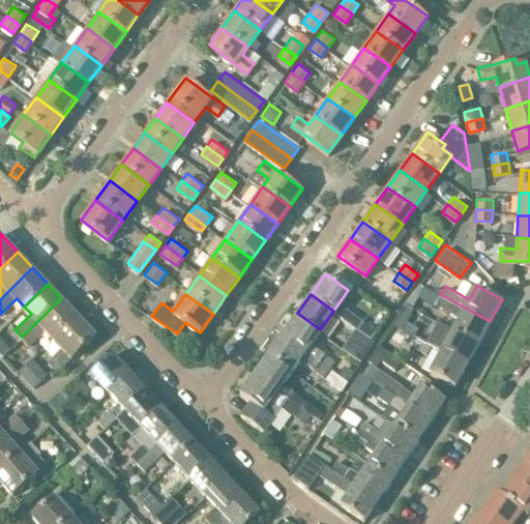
[(460,316),(452,328),(478,343),(490,321),(440,294),(436,302),(460,316)]
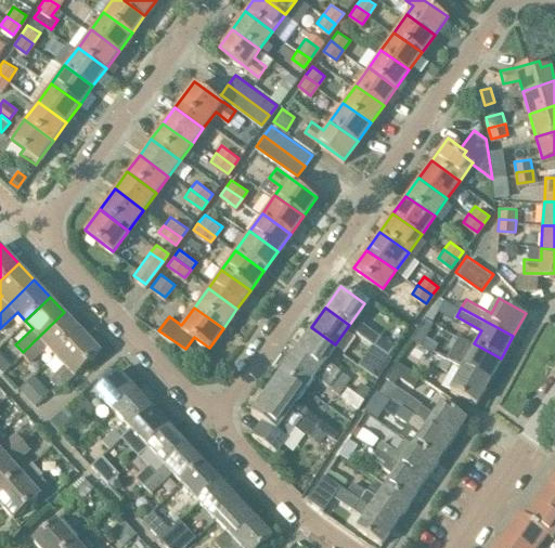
[(64,312),(23,352),(29,361),(48,344),(56,353),(81,329),(64,312)]
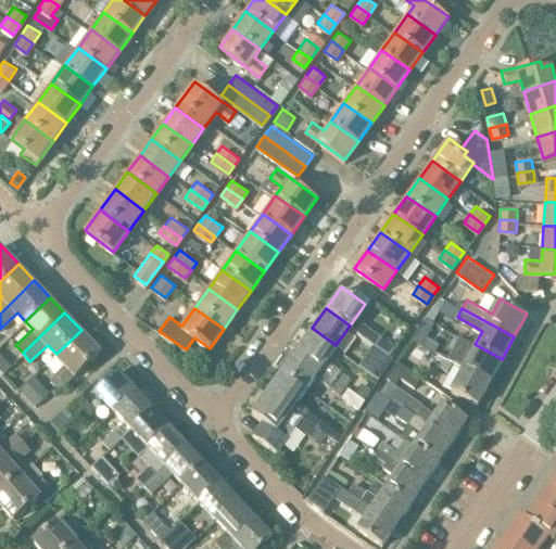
[(416,330),(412,336),(421,342),(433,321),(425,316),(416,330)]
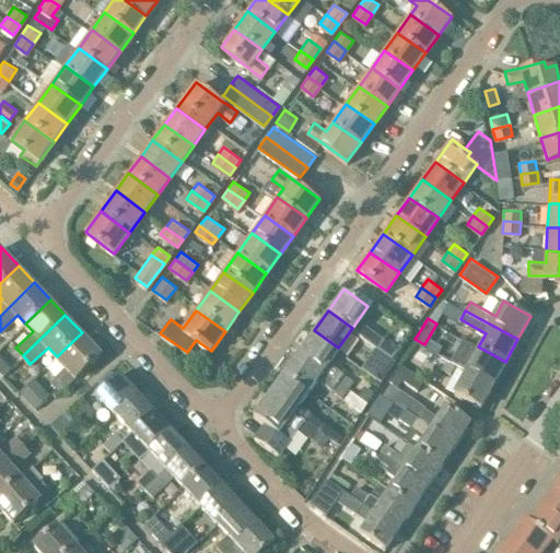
[(363,336),(363,337),(377,346),(384,338),(369,327),(363,336)]
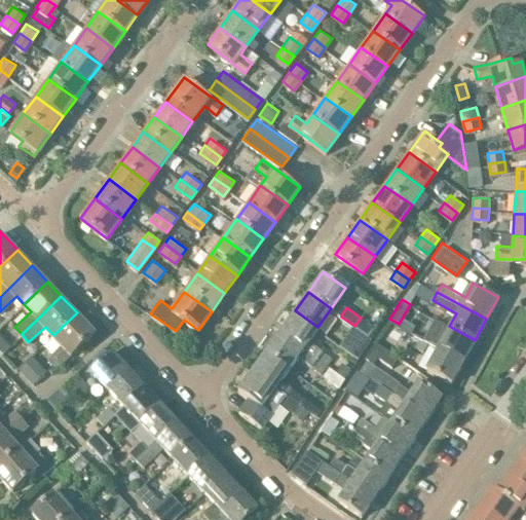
[(324,350),(309,339),(317,327),(295,310),(280,330),(318,357),(324,350)]
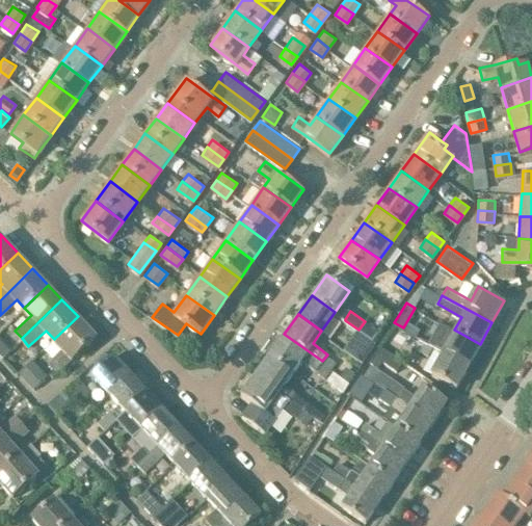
[(61,347),(52,357),(62,367),(72,358),(96,336),(78,316),(54,339),(61,347)]
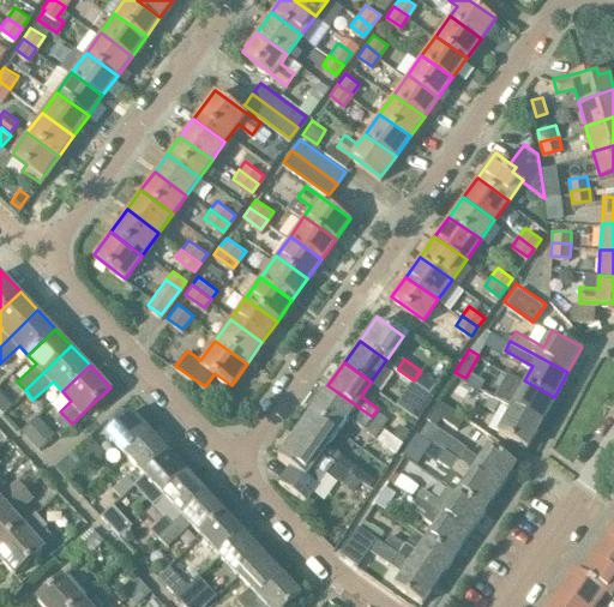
[(541,420),(554,397),(524,380),(517,395),(491,379),(483,389),(499,398),(511,404),(541,420)]
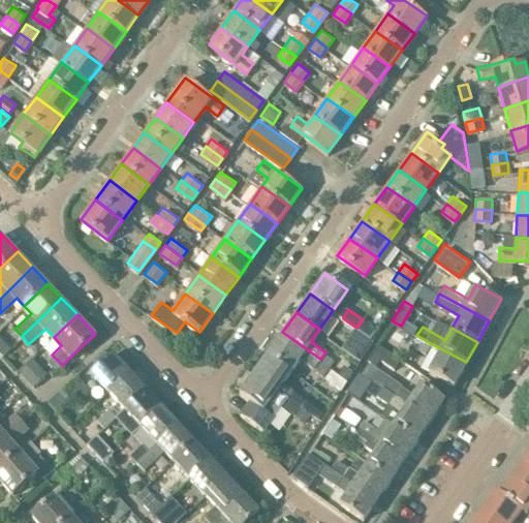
[(314,368),(320,359),(282,332),(269,351),(291,368),(300,357),(314,368)]
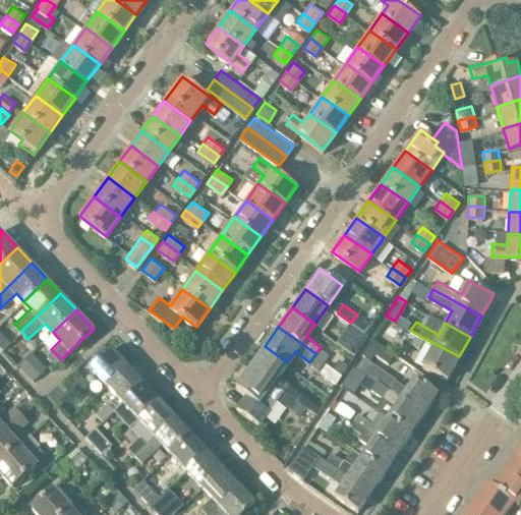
[(354,327),(346,338),(356,345),(364,335),(354,327)]
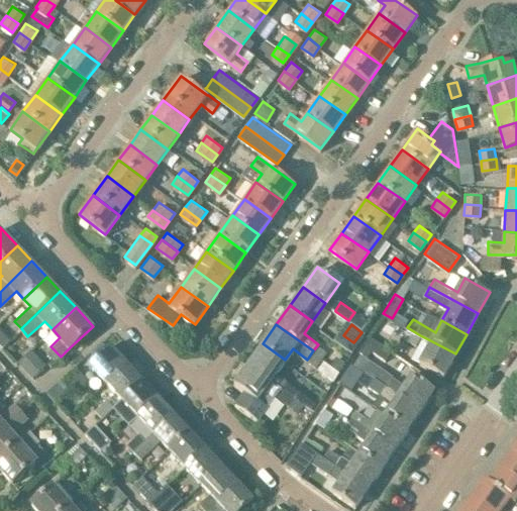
[(416,343),(420,335),(407,327),(403,335),(416,343)]
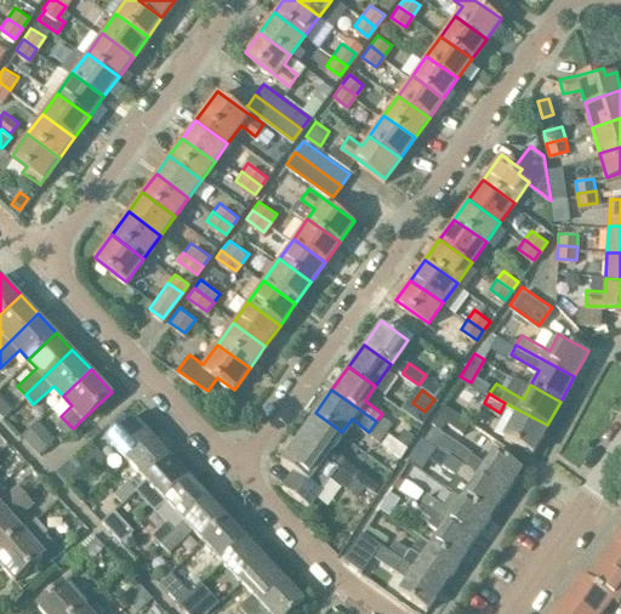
[(444,402),(431,420),(440,427),(446,420),(462,431),(471,419),(444,402)]
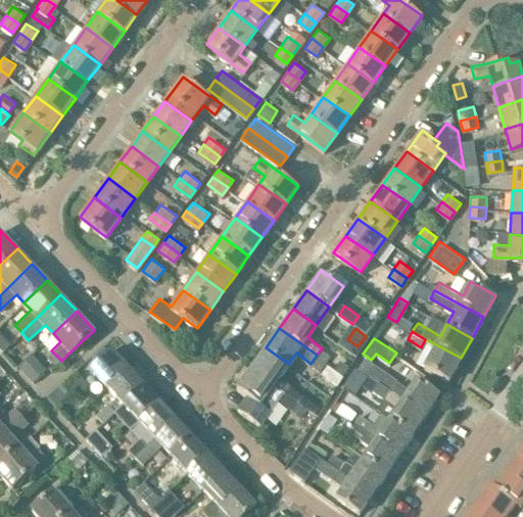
[(448,379),(461,358),(435,344),(424,366),(448,379)]
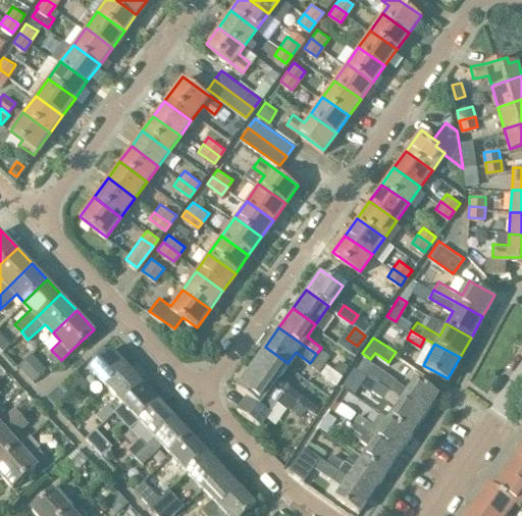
[(107,383),(127,364),(110,347),(90,365),(107,383)]
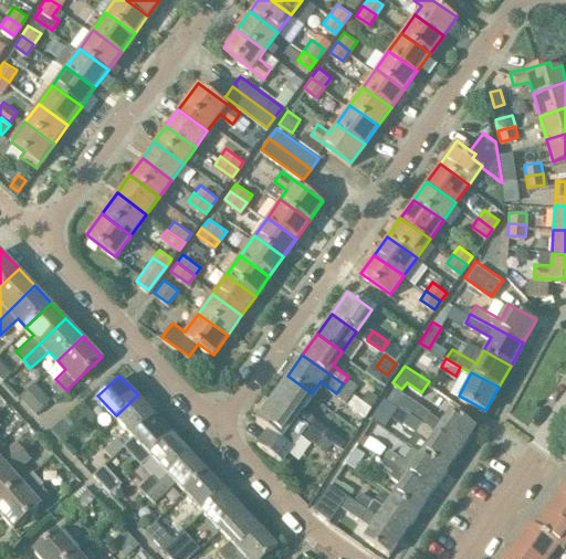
[(346,436),(303,405),(312,393),(287,376),(272,397),(322,433),(322,432),(333,440),(339,445),(346,436)]
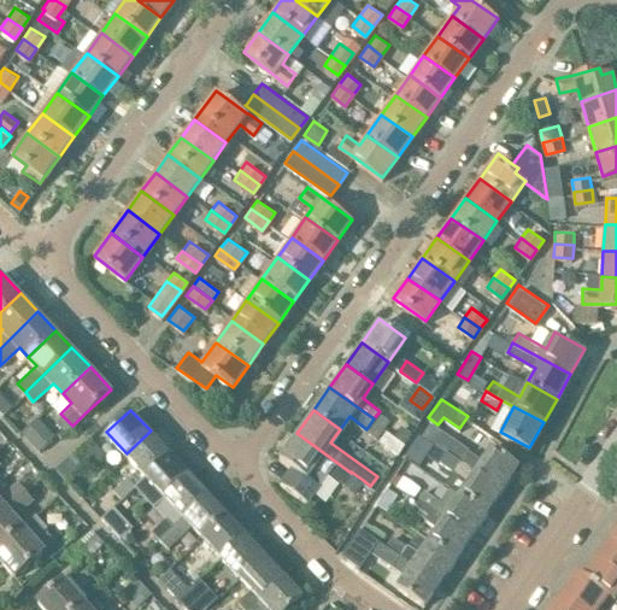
[(380,411),(374,418),(385,427),(391,417),(380,410),(380,411)]
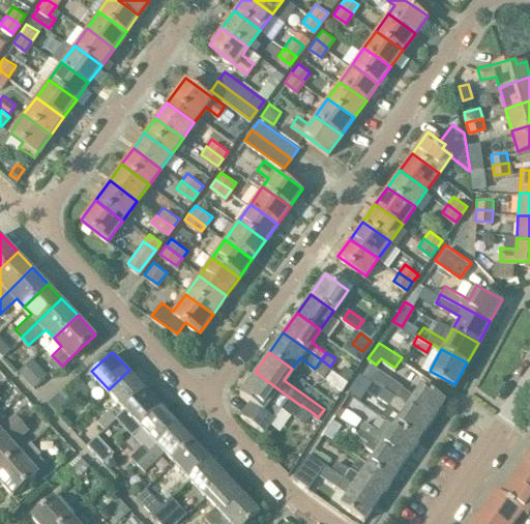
[(33,356),(19,370),(18,370),(33,385),(48,372),(33,356)]
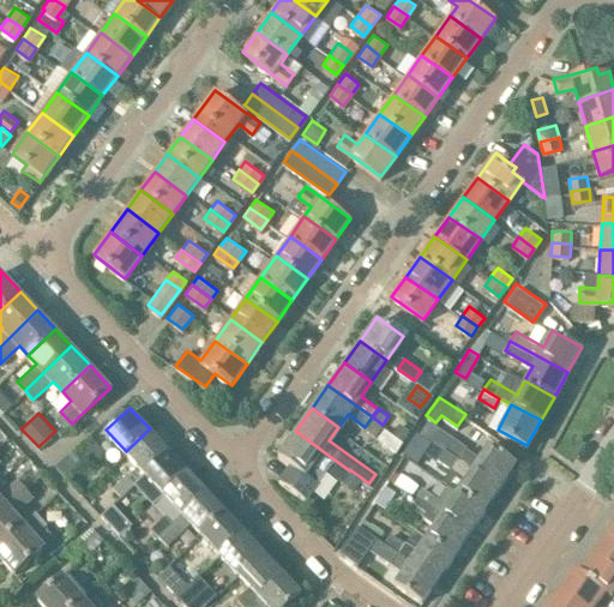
[(372,416),(365,427),(375,434),(383,425),(372,416)]
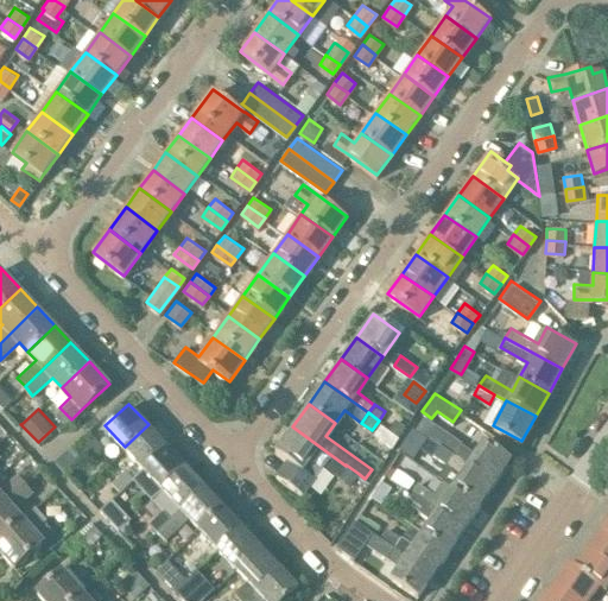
[(432,438),(441,426),(423,416),(416,426),(428,435),(432,438)]
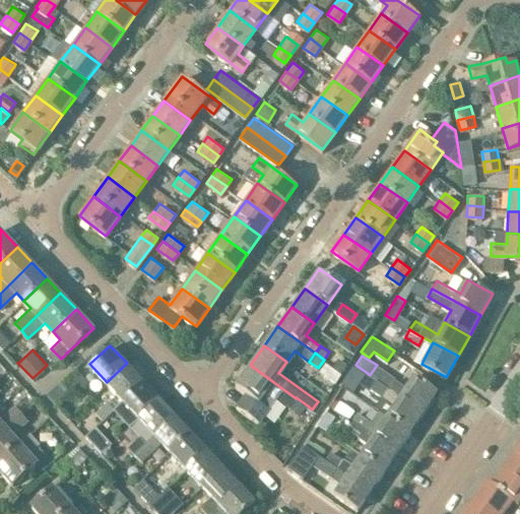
[(337,357),(332,365),(341,372),(346,363),(337,357)]
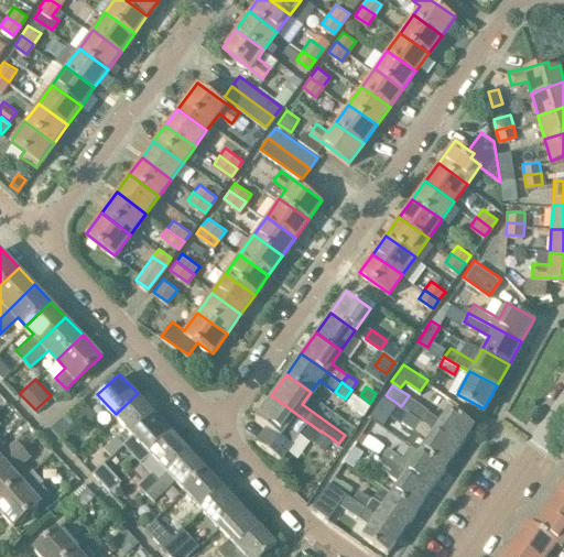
[(138,393),(116,414),(133,433),(155,413),(138,393)]
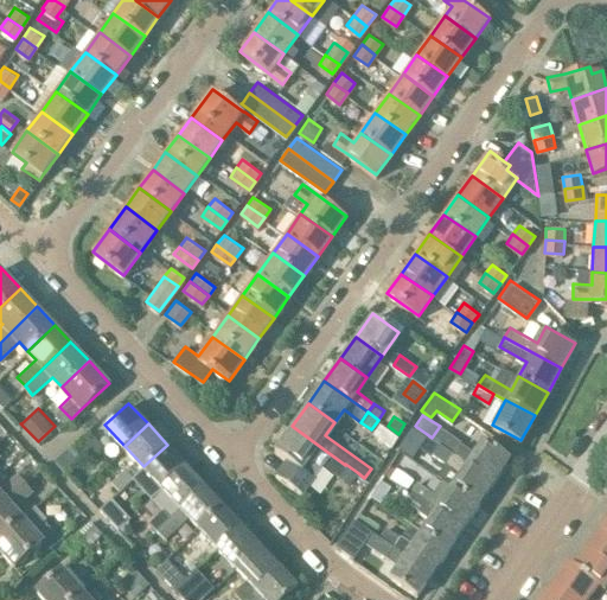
[(339,473),(345,465),(292,426),(275,448),(287,457),(276,472),(302,491),(324,461),(339,473)]
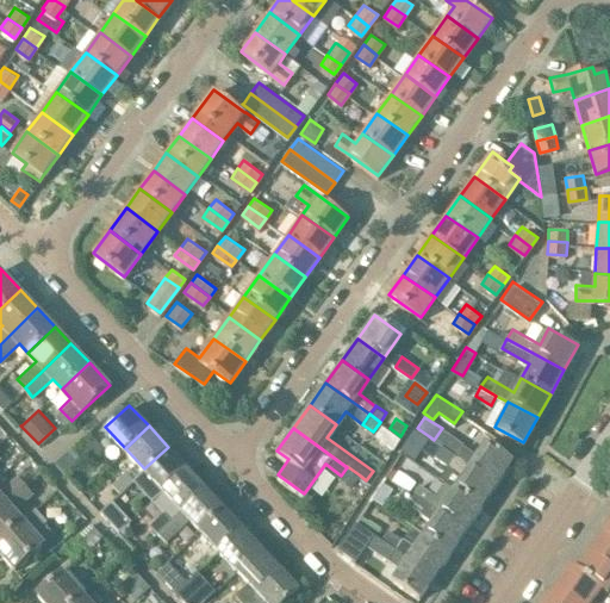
[(417,428),(403,451),(415,458),(422,447),(429,436),(417,428)]
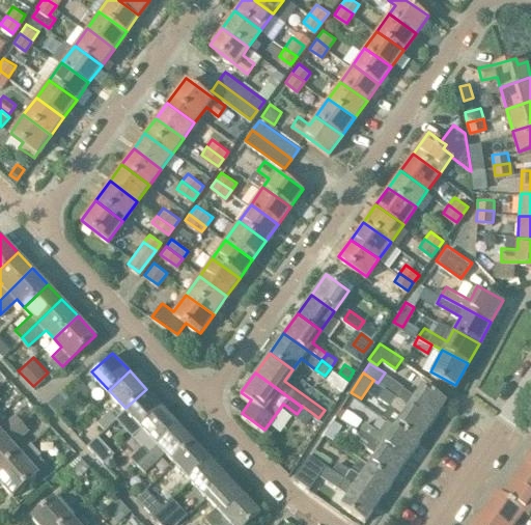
[(78,399),(90,387),(82,380),(71,391),(78,399)]
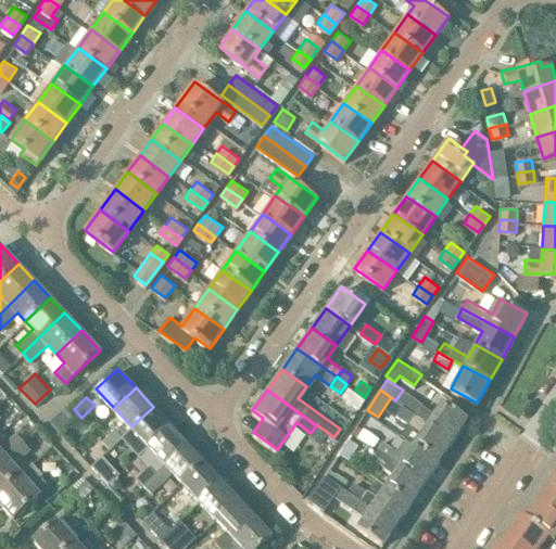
[(421,404),(415,412),(453,438),(467,417),(443,400),(434,413),(421,404)]
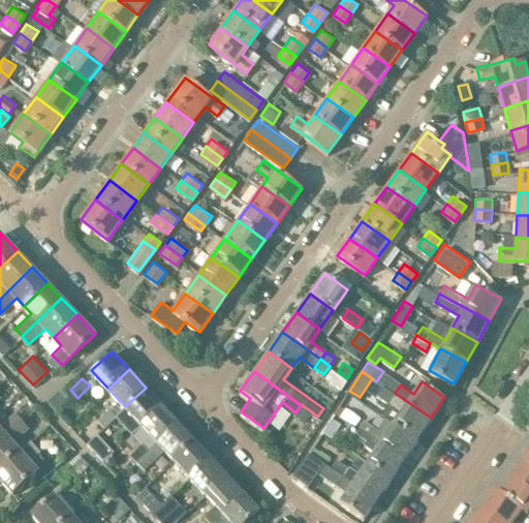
[(382,385),(376,394),(390,403),(382,413),(394,422),(417,437),(431,418),(395,393),(395,394),(382,385)]
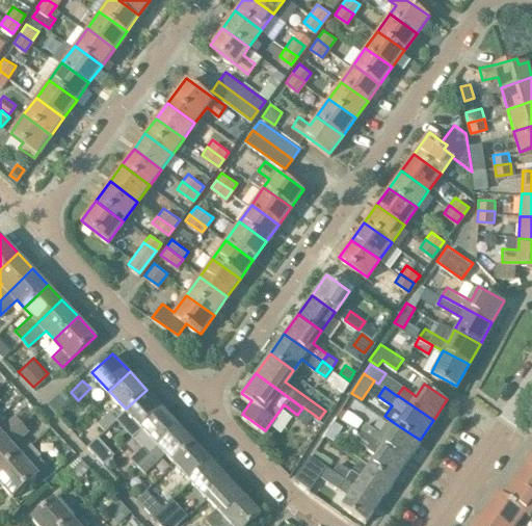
[(126,409),(141,425),(162,406),(147,390),(126,409)]
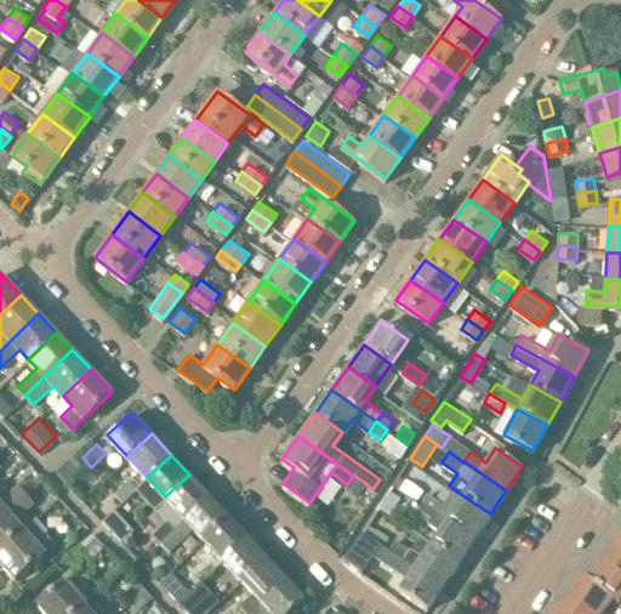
[(209,495),(189,475),(165,496),(184,518),(209,495)]
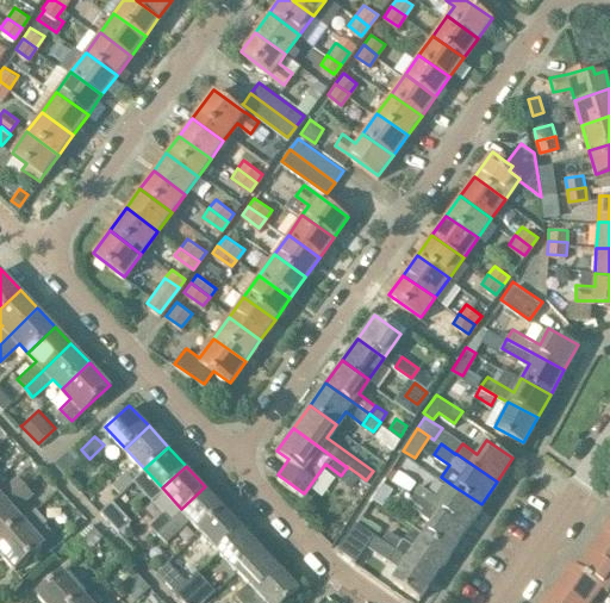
[(347,467),(341,476),(352,485),(359,474),(347,466),(347,467)]
